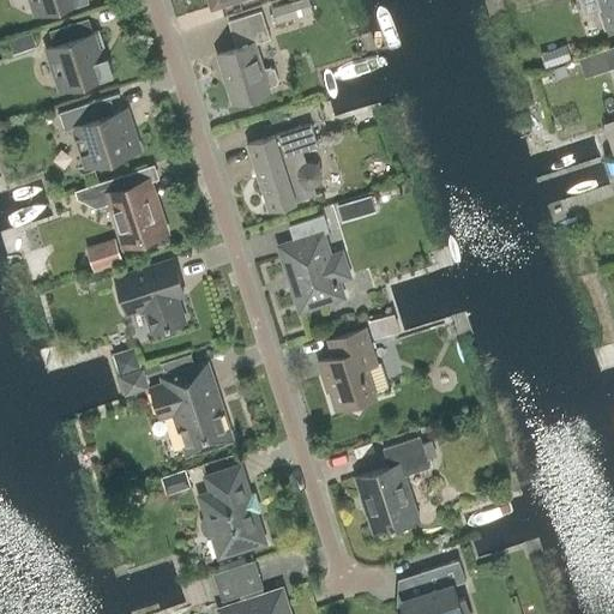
[(34,0),(38,14),(83,0),(34,0)]
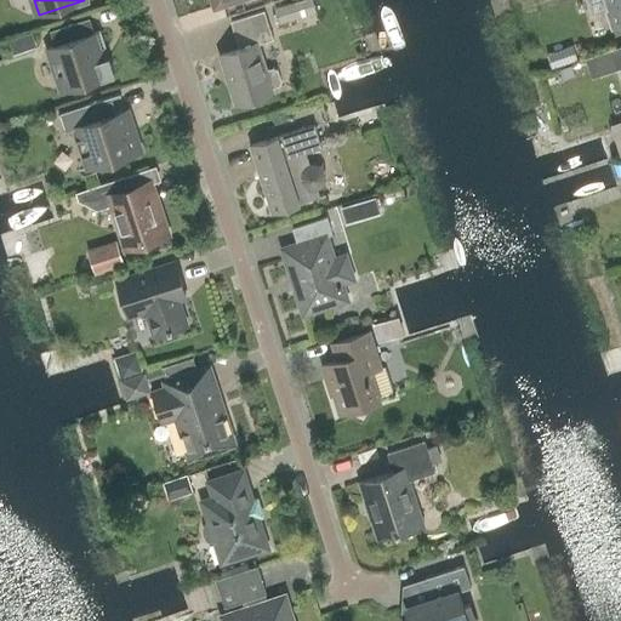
[(298,0),(275,7),(280,24),(317,12),(313,0),(298,0)]
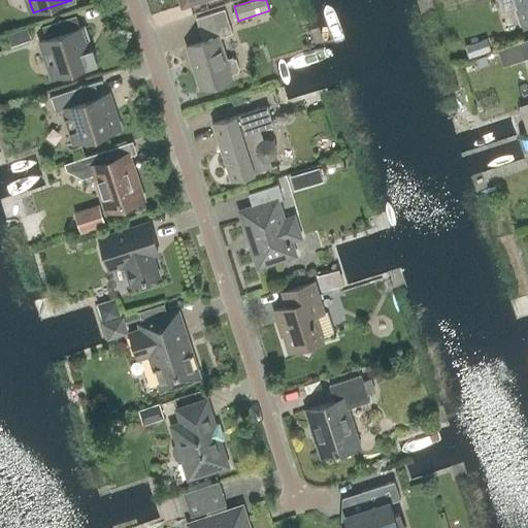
[(523,23),(527,20),(527,0),(517,0),(521,9),(519,10),(523,23)]
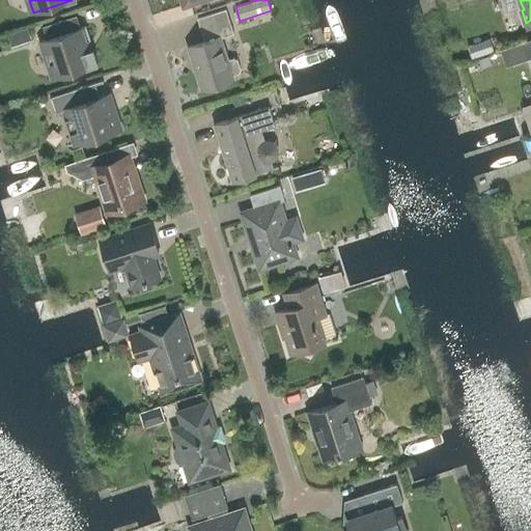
[(233,79),(232,76),(240,74),(242,70),(239,60),(234,58),(227,60),(220,38),(234,33),(226,9),(198,19),(205,42),(190,47),(203,89),(233,79)]
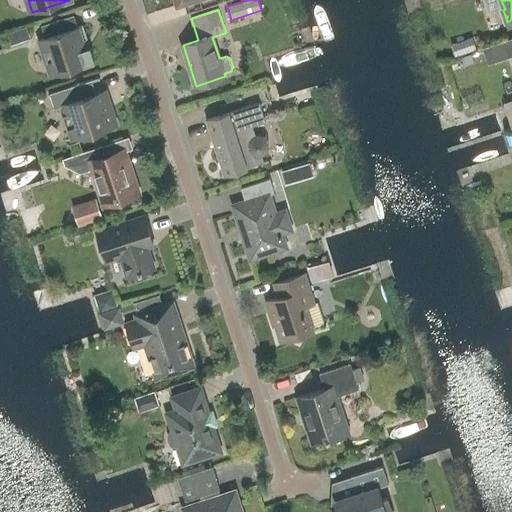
[(72,29),(68,17),(42,26),(46,37),(41,39),(53,75),(95,61),(83,25),(72,29)]
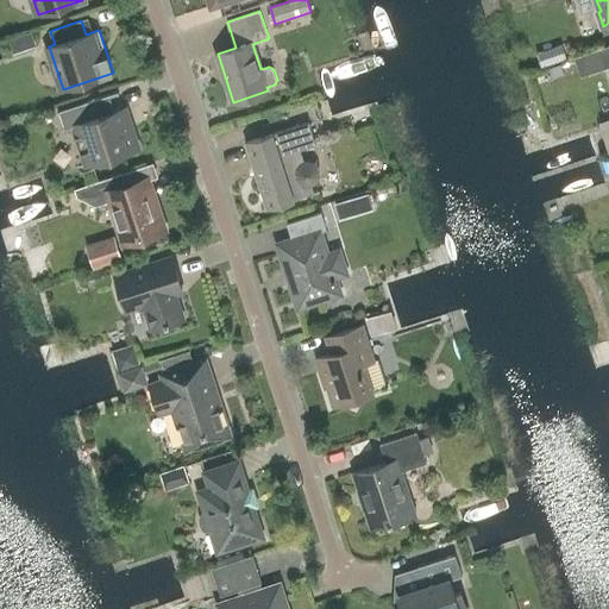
[(32,32),(10,39),(13,52),(36,45),(32,32)]
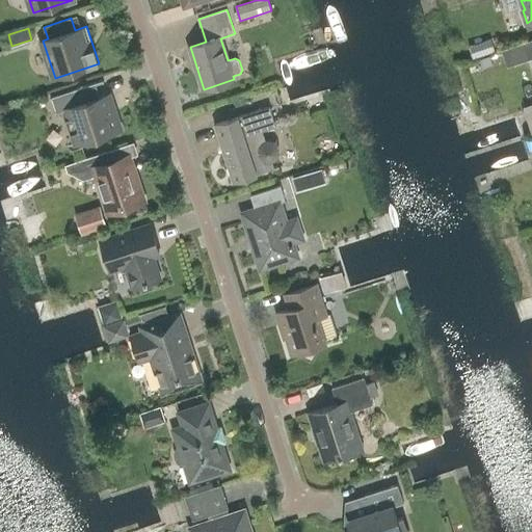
[(474,59),(495,52),(491,40),(470,47),(474,59)]
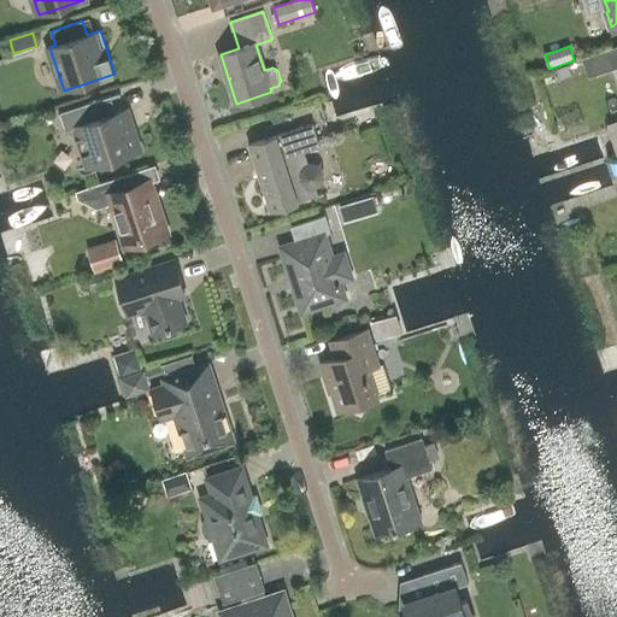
[(616,46),(588,57),(594,76),(616,68),(616,46)]
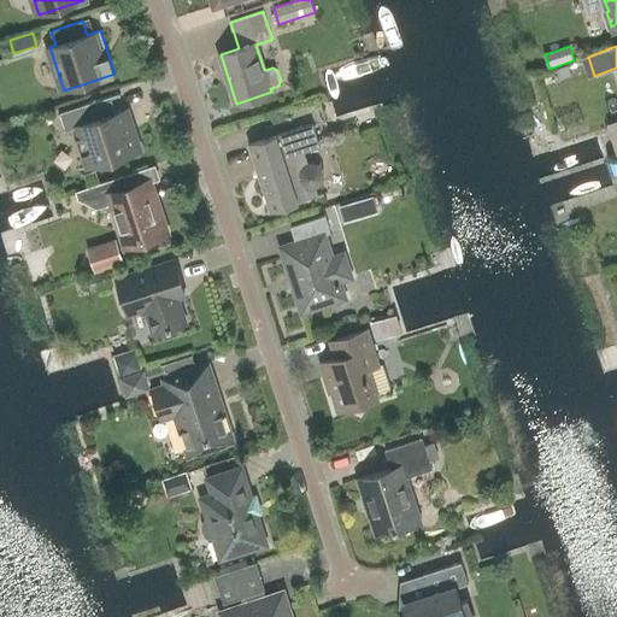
[(558,69),(560,78),(571,75),(569,65),(558,69)]
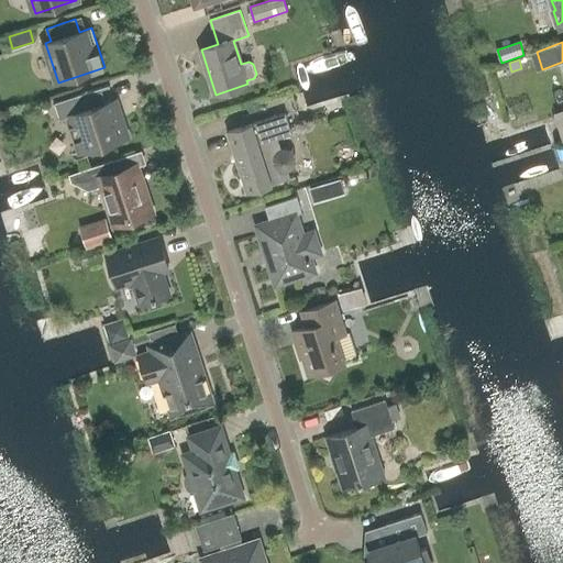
[(128,138),(121,119),(118,120),(111,101),(103,105),(98,89),(54,103),(58,120),(66,118),(78,152),(70,155),(70,156),(128,138)]
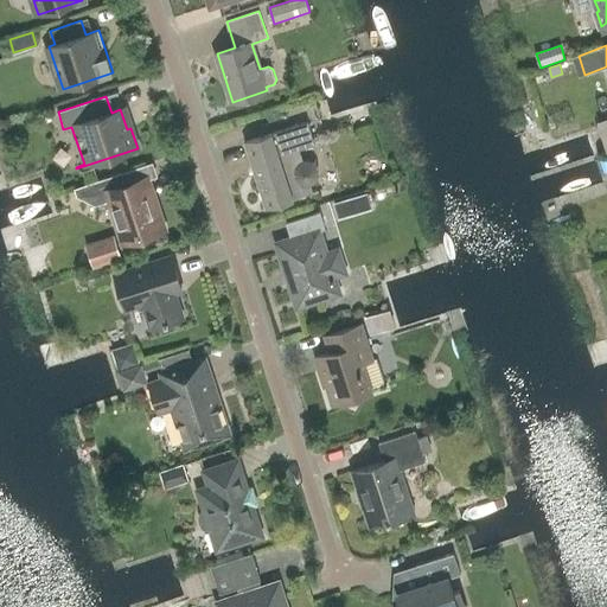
[(281,117),(279,110),(269,114),(272,121),(281,117)]
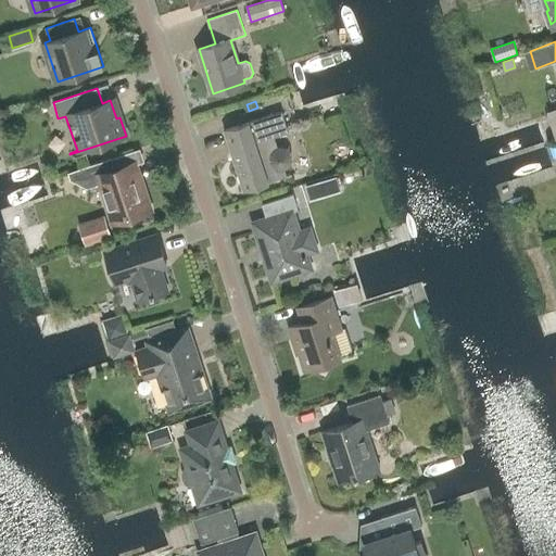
[(292,160),(292,155),(290,151),(287,149),(282,148),(278,148),(275,137),(289,133),(282,112),(225,130),(243,190),(291,175),(291,174),(287,175),(285,168),(289,166),(291,163),(292,160)]
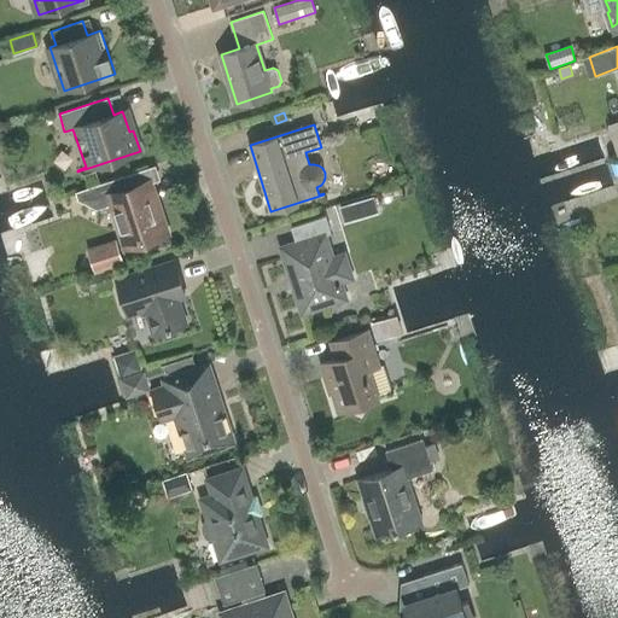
[(165,232),(150,184),(136,188),(132,174),(77,192),(80,199),(97,208),(114,203),(127,244),(165,232)]
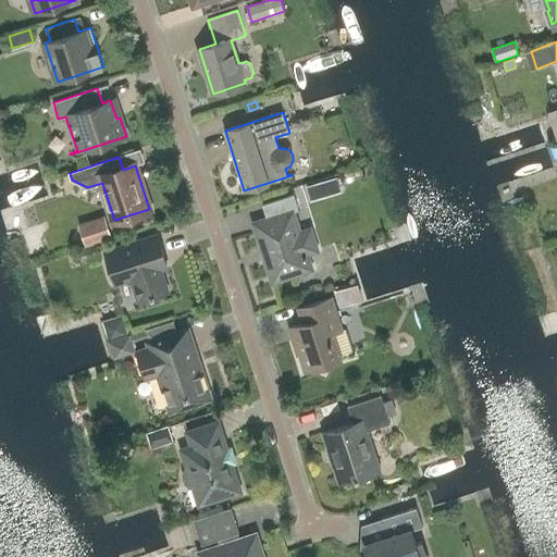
[(322,182),(326,196),(342,190),(337,176),(322,182)]
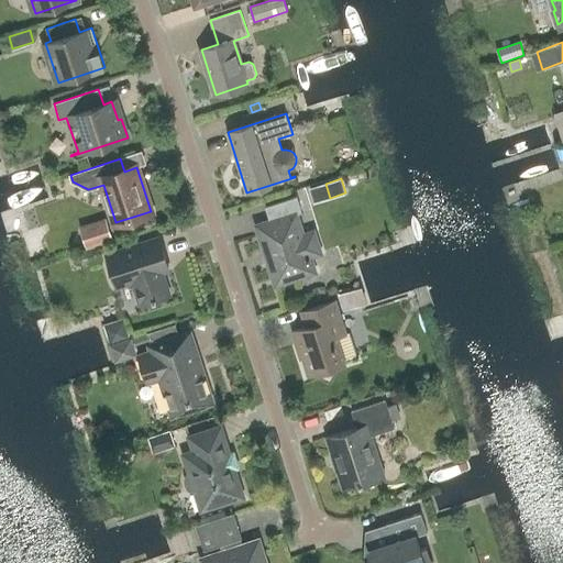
[(302,236),(296,214),(302,212),(297,197),(266,208),(271,222),(257,225),(266,251),(264,255),(267,264),(271,265),(276,284),(315,272),(309,256),(320,253),(313,233),(302,236)]
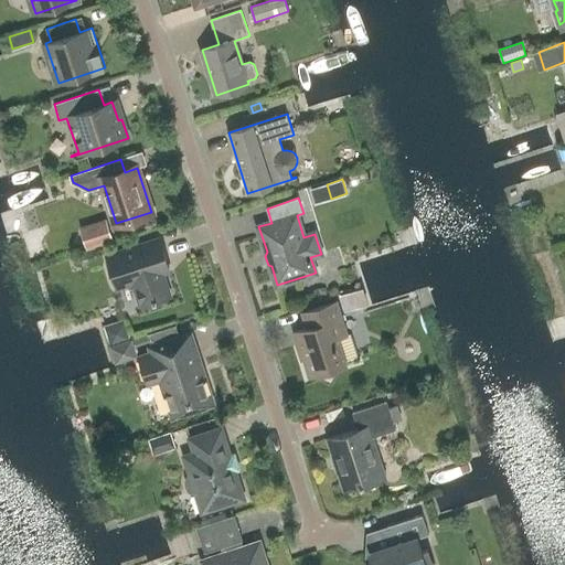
[(103,221),(80,227),(87,249),(110,242),(103,221)]
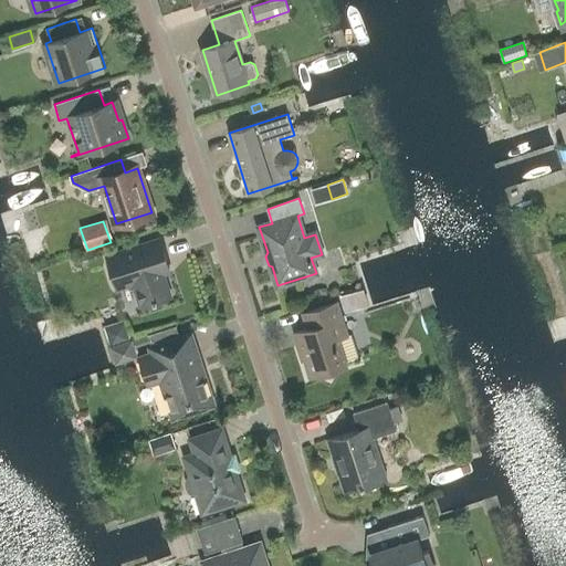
[(118,240),(128,237),(126,231),(116,234),(118,240)]
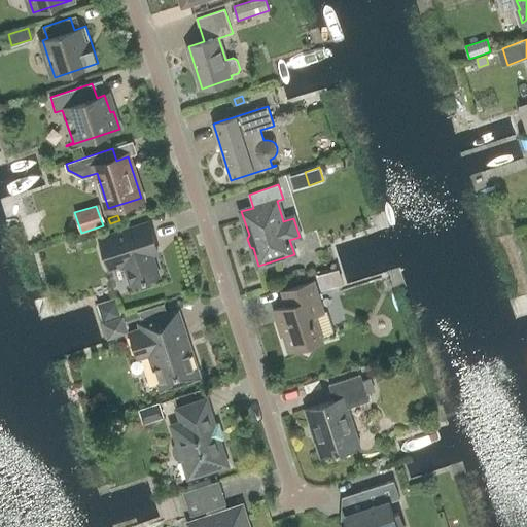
[(94,237),(102,234),(100,227),(106,225),(106,224),(103,225),(81,233),(75,235),(78,248),(96,242),(94,237)]
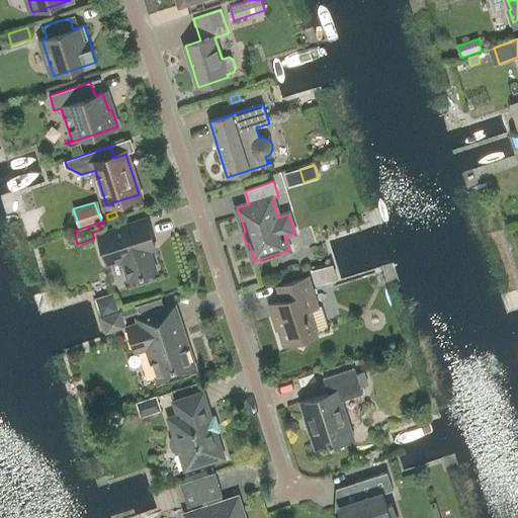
[(130,280),(157,271),(149,249),(156,247),(147,221),(98,236),(107,262),(122,258),(130,280)]
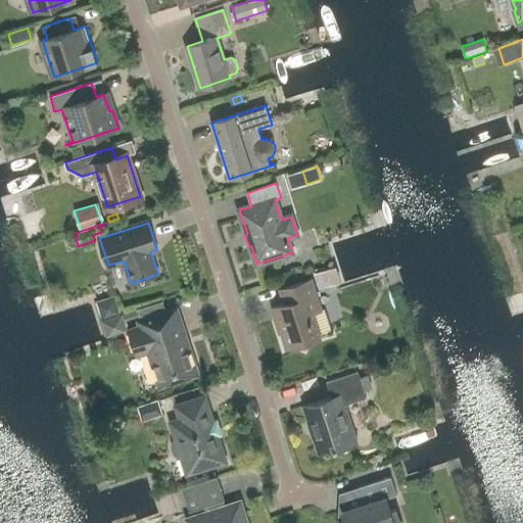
[(335,266),(314,273),(319,288),(340,281),(335,266)]
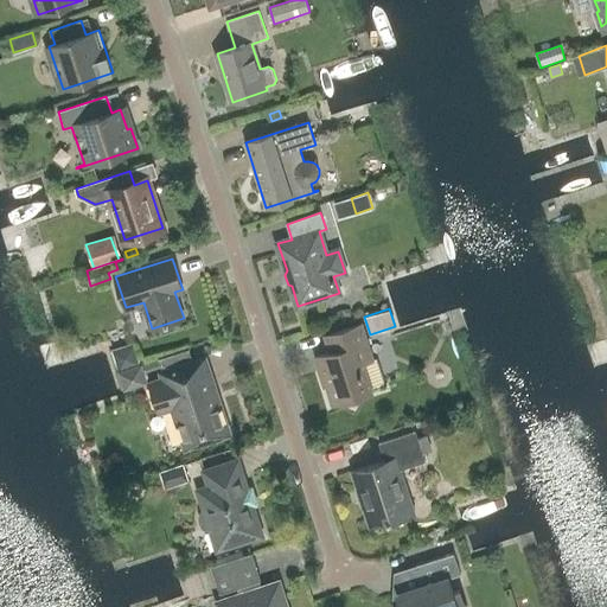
[(315,358),(325,387),(327,385),(333,404),(369,393),(359,364),(374,359),(363,324),(325,336),(331,352),(315,358)]
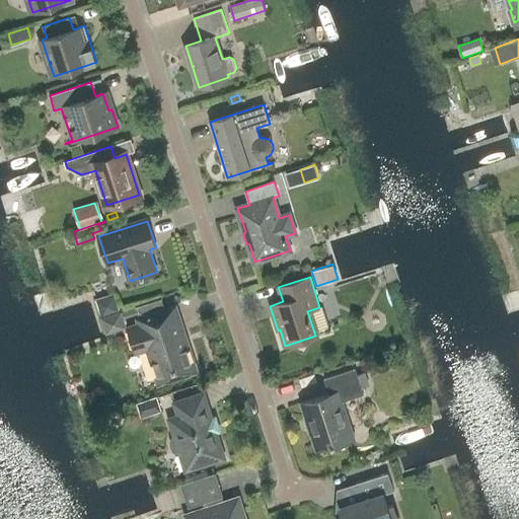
[(120,312),(114,294),(96,300),(102,318),(120,312)]
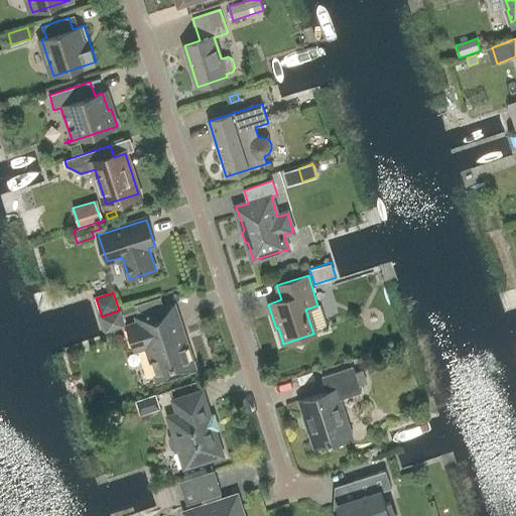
[(140,323),(127,327),(134,350),(147,346),(158,380),(195,369),(174,305),(138,317),(140,323)]
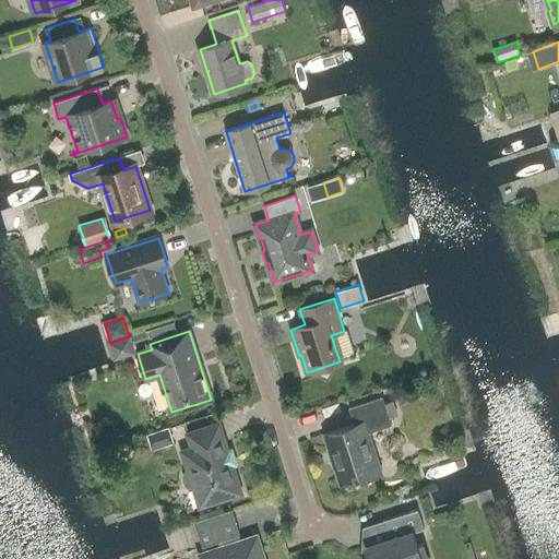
[(135,353),(131,336),(129,336),(110,343),(116,359),(135,353)]
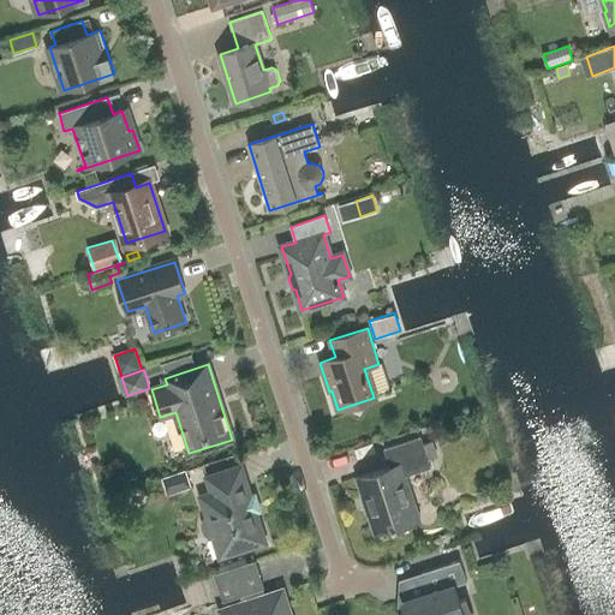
[(357,478),(375,532),(393,527),(394,529),(421,520),(406,476),(431,467),(422,437),(384,448),(390,467),(357,478)]
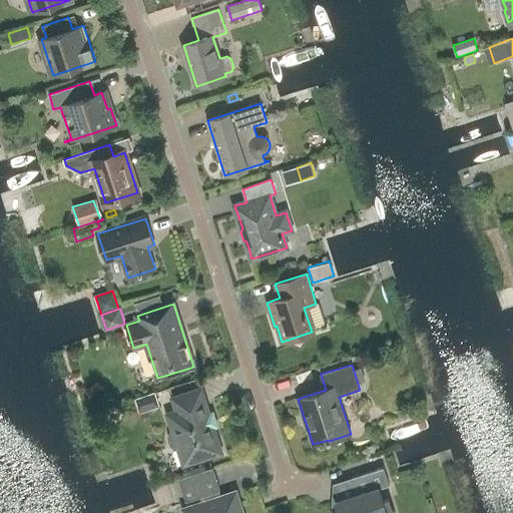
[(184,464),(221,452),(201,390),(173,398),(177,411),(168,414),(173,430),(171,434),(170,437),(171,441),(173,444),(175,447),(179,448),(184,464)]
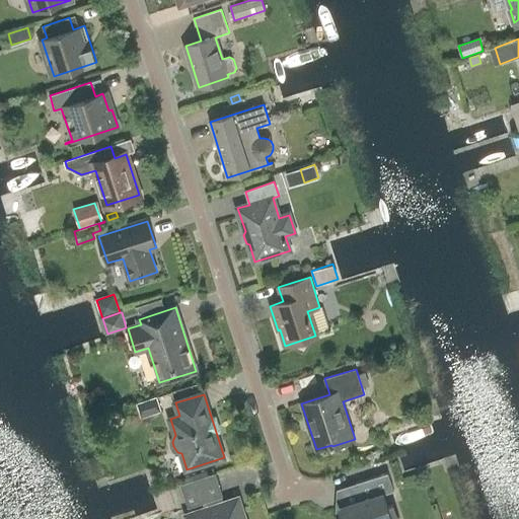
[(162,412),(157,396),(137,402),(142,418),(162,412)]
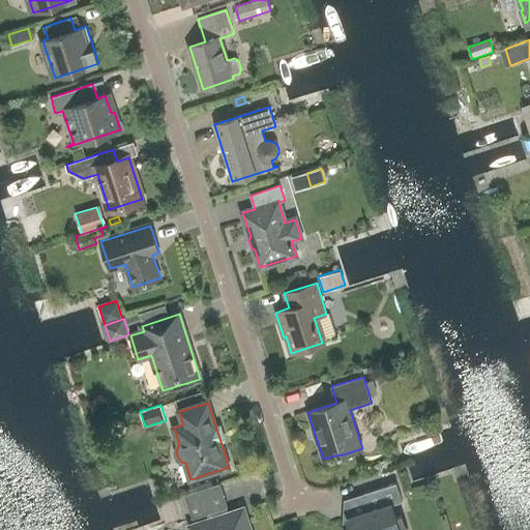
[(248,529),(242,510),(230,514),(227,507),(228,506),(221,482),(185,494),(193,519),(208,513),(210,521),(193,527),(193,529),(248,529)]
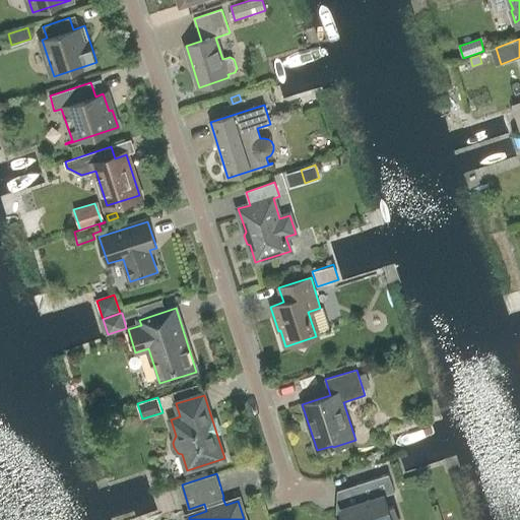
[(344,519),(398,519),(393,505),(388,507),(385,495),(395,492),(389,473),(356,484),(362,501),(341,508),(344,519)]
